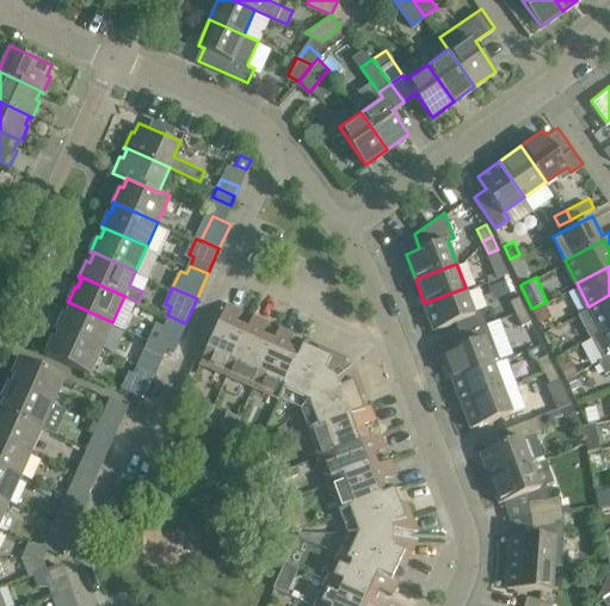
[(456,320),(461,332),(487,321),(481,308),(474,311),(466,288),(424,303),(433,328),(456,320)]
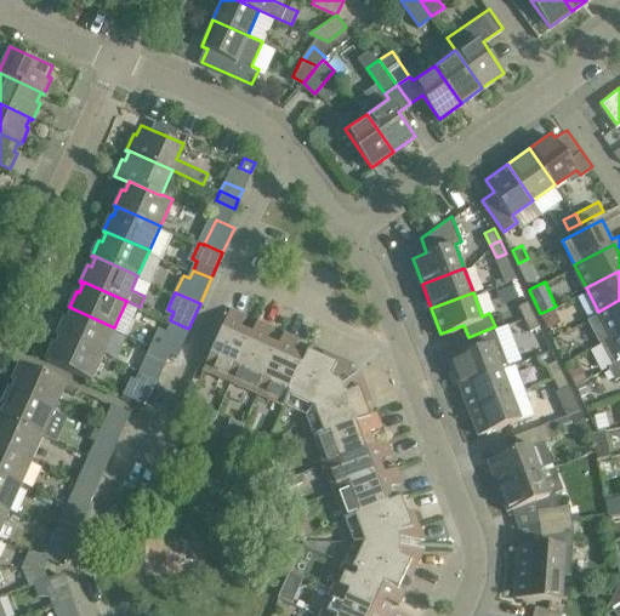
[(518,303),(524,315),(534,311),(528,298),(518,303)]
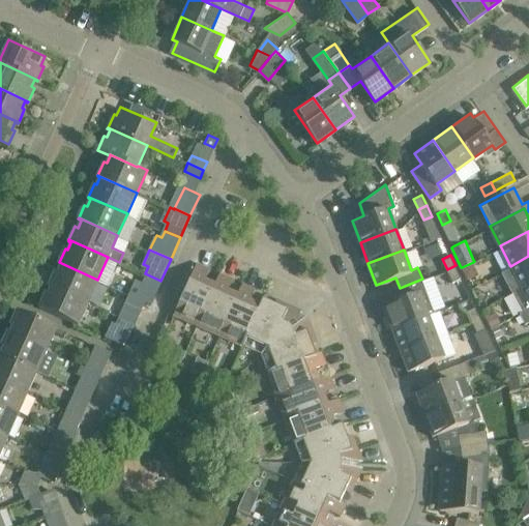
[(528,256),(510,266),(502,270),(512,291),(528,282),(528,256)]
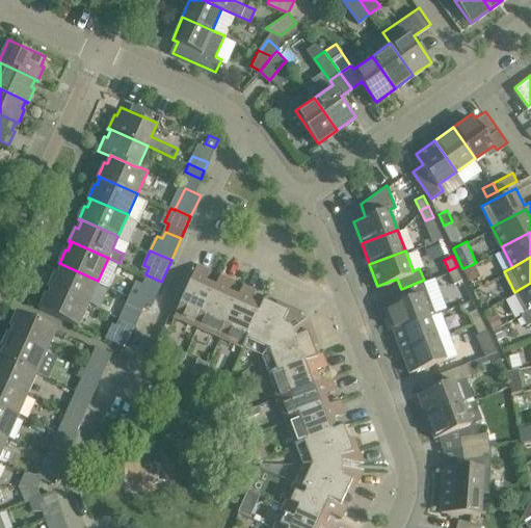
[(174,314),(197,325),(216,284),(215,283),(206,279),(211,267),(197,262),(174,314)]
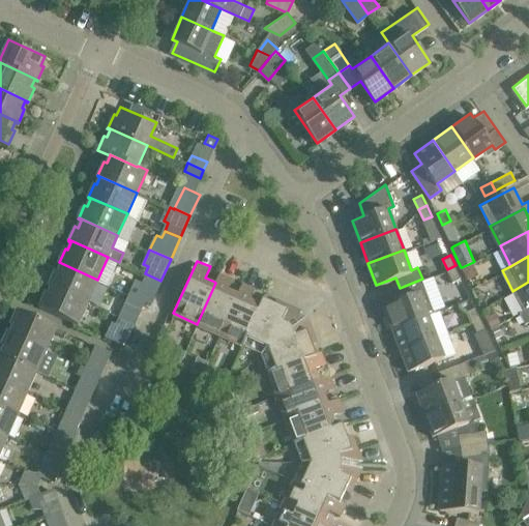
[(49,283),(88,300),(97,280),(59,262),(58,263),(61,264),(58,271),(55,270),(49,283)]
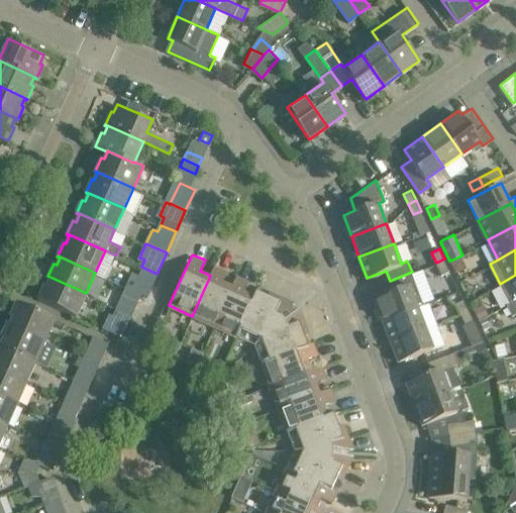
[(444,259),(436,263),(441,274),(449,270),(444,259)]
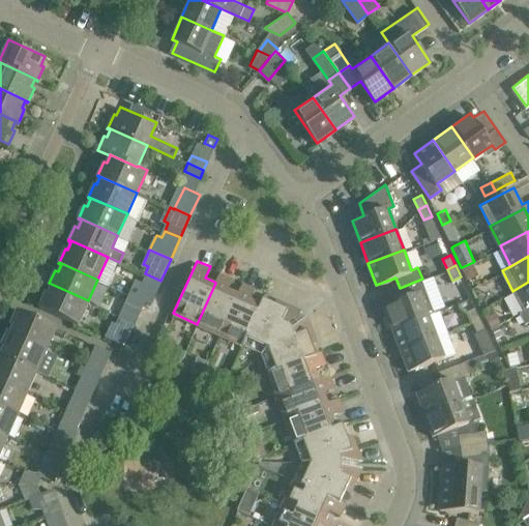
[(197,324),(219,333),(238,292),(237,292),(228,288),(233,276),(219,270),(214,282),(215,283),(197,324)]
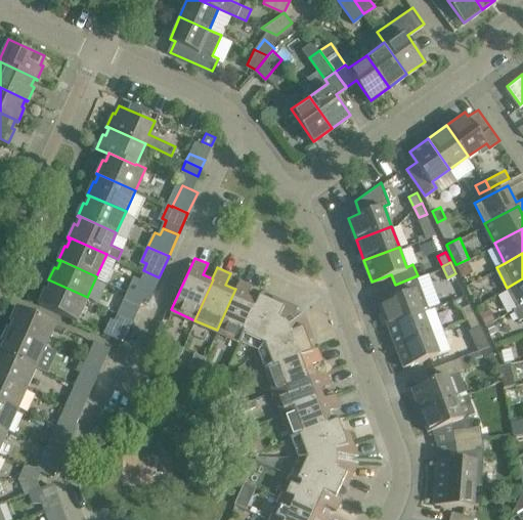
[(159,277),(143,270),(140,277),(134,274),(127,290),(148,300),(156,286),(159,277)]
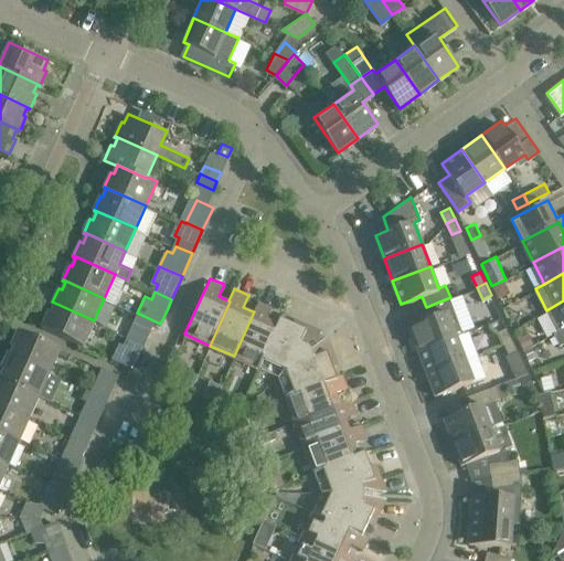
[(429,318),(410,326),(418,349),(456,335),(463,331),(469,329),(476,327),(464,293),(450,297),(426,307),(429,318)]
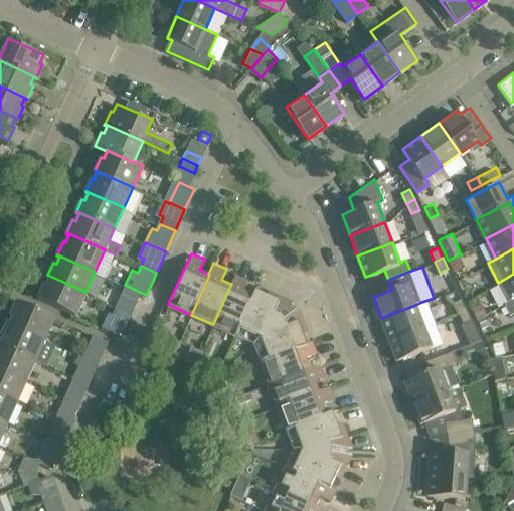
[(231,284),(213,324),(235,334),(253,294),(252,294),(243,290),(247,279),(235,273),(230,284),(231,284)]
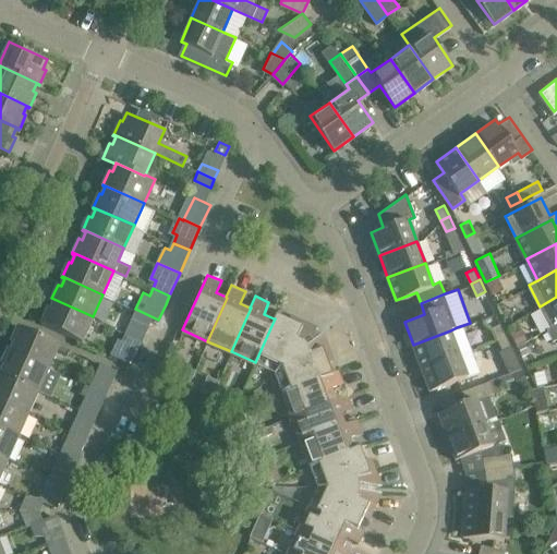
[(556,297),(540,306),(549,326),(556,323),(556,297)]
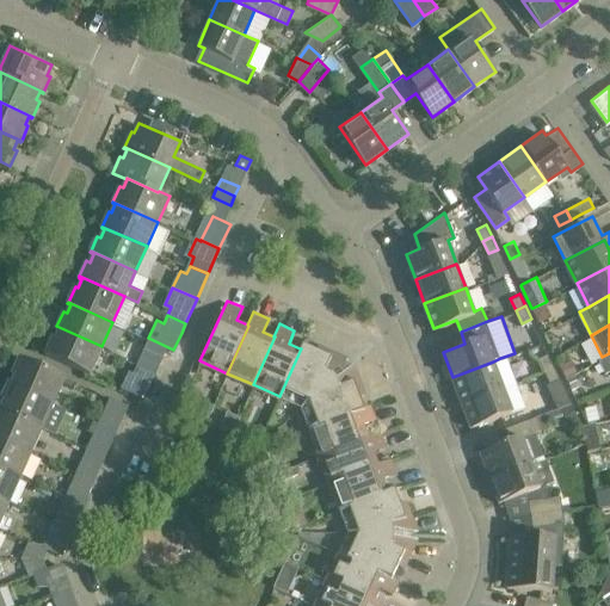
[(90,372),(102,346),(56,326),(56,327),(60,329),(56,336),(53,335),(45,352),(90,372)]
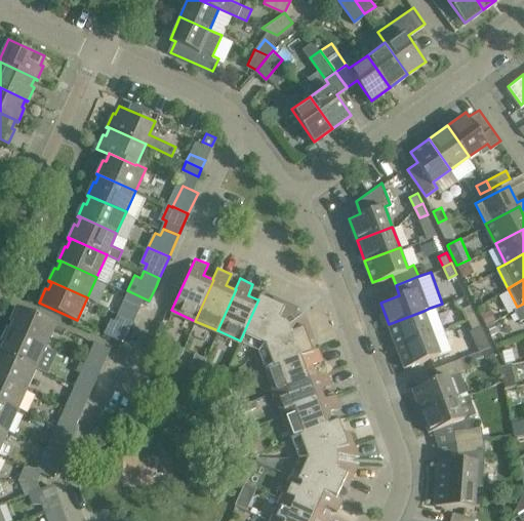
[(313,349),(312,348),(309,338),(314,336),(310,323),(305,311),(304,310),(304,311),(301,309),(299,307),(300,306),(299,305),(287,299),(274,293),(272,299),(259,293),(257,299),(258,299),(240,341),(258,349),(265,367),(313,349)]
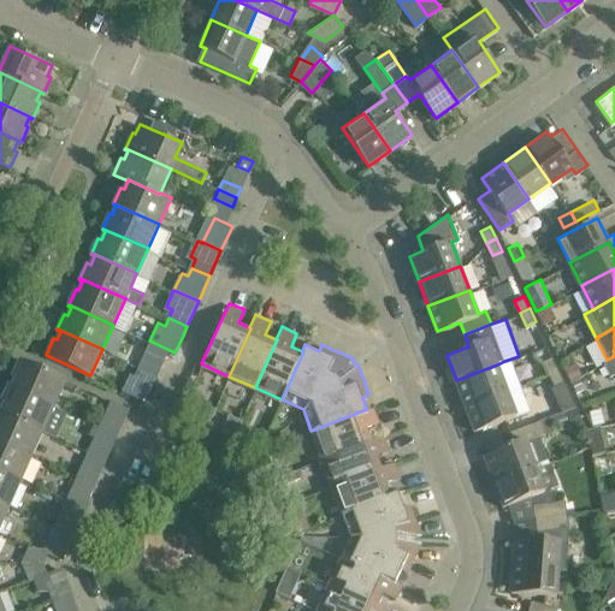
[(543,360),(549,372),(559,367),(553,355),(543,360)]
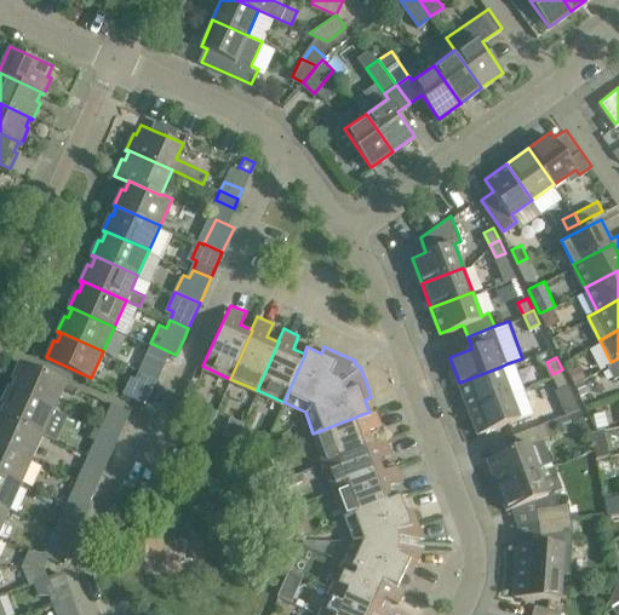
[(158,375),(161,366),(143,358),(139,367),(158,375)]
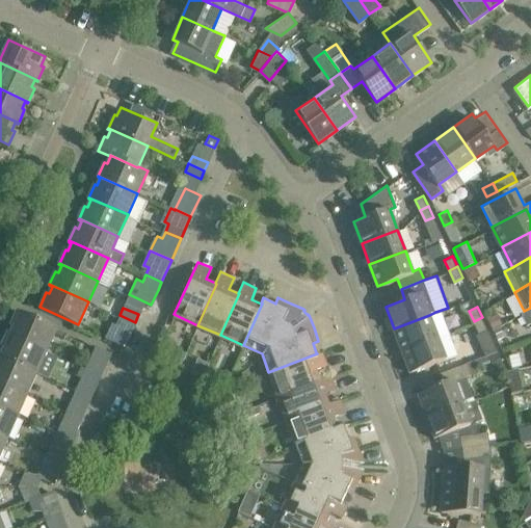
[(530,308),(524,311),(521,313),(527,324),(530,321),(530,308)]
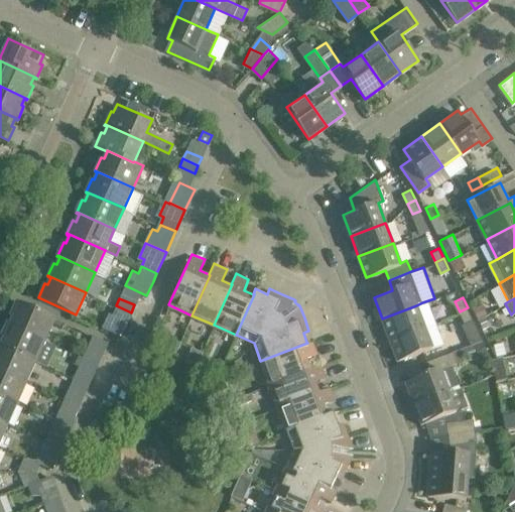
[(7,321),(7,322),(45,339),(54,316),(17,299),(11,313),(13,314),(10,322),(7,321)]
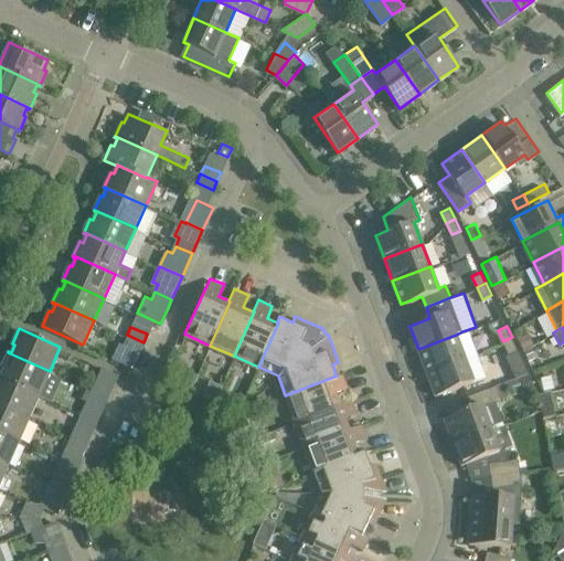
[(456,335),(418,349),(426,371),(465,357),(478,351),(469,329),(463,331),(456,335)]
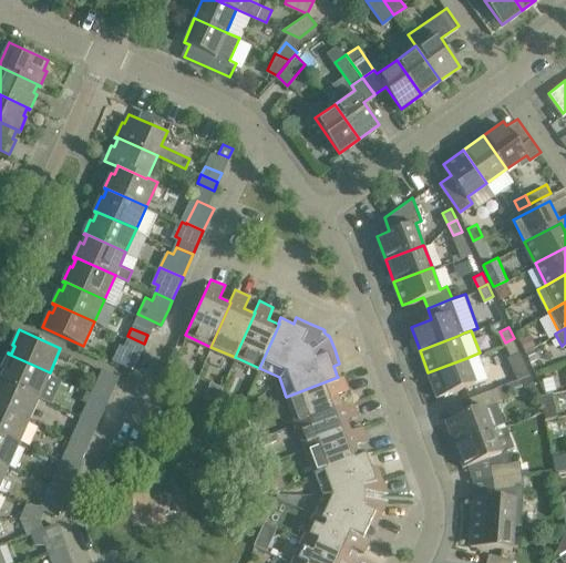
[(530,331),(520,337),(525,349),(536,345),(530,331)]
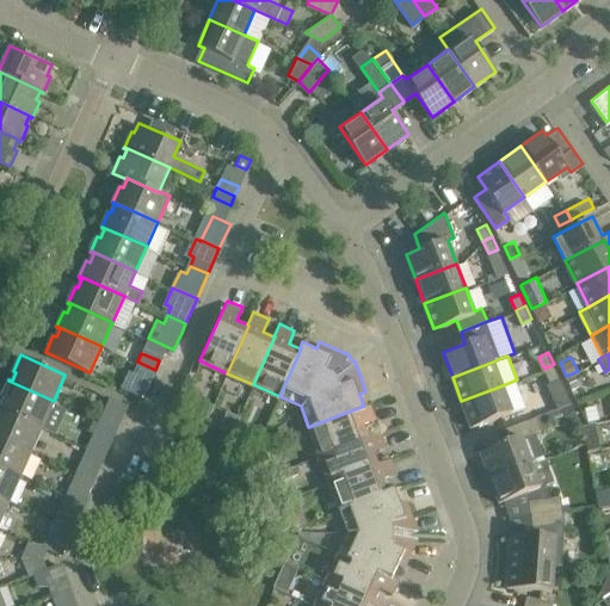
[(128,369),(121,385),(125,388),(128,389),(143,396),(152,379),(155,370),(137,362),(134,371),(128,369)]
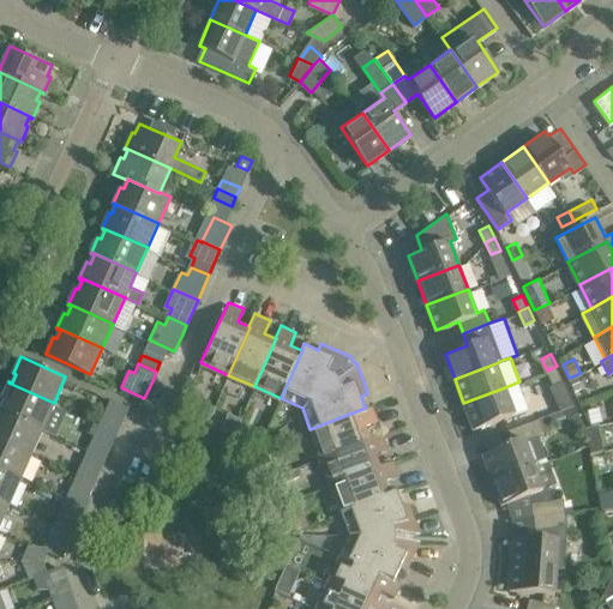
[(563,379),(557,366),(547,371),(553,384),(563,379)]
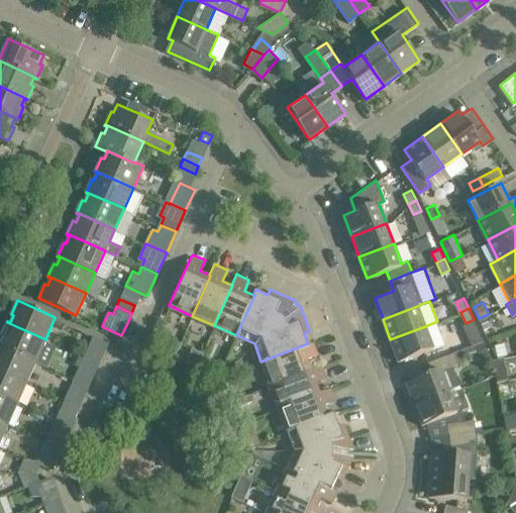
[(486,316),(480,319),(484,328),(490,325),(486,316)]
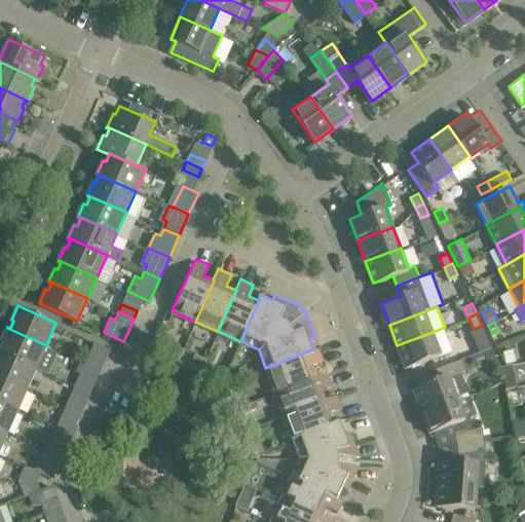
[(433,332),(397,345),(405,367),(441,353),(453,348),(445,327),(433,332)]
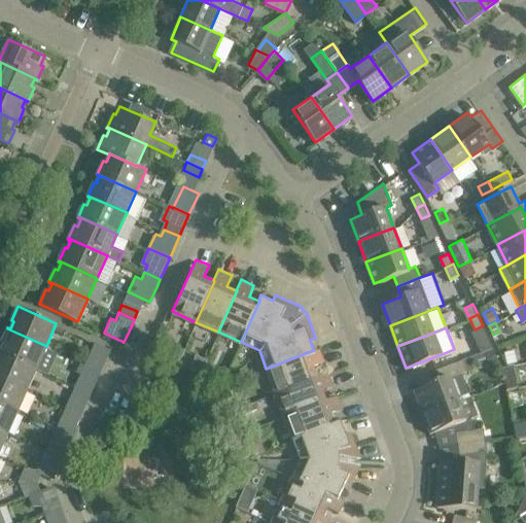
[(0,349),(0,350),(36,368),(46,346),(7,328),(1,342),(4,343),(1,350),(0,349)]
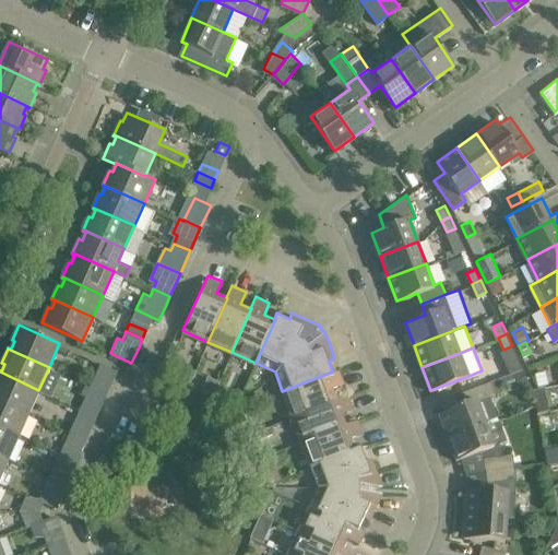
[(517,356),(506,362),(511,373),(522,367),(517,356)]
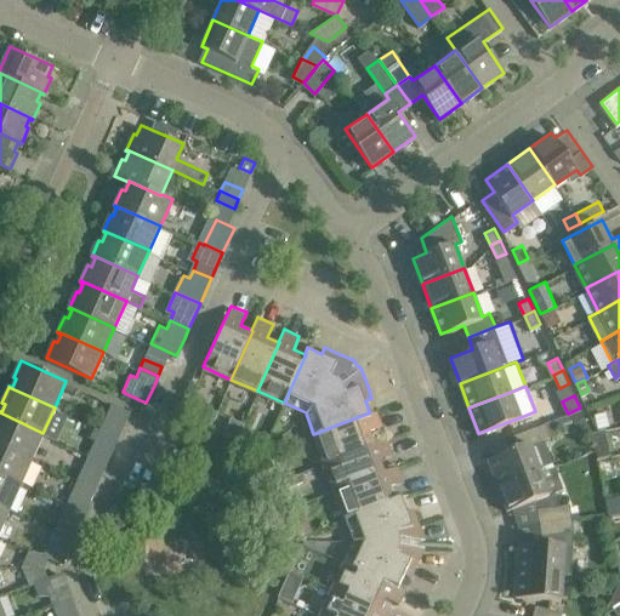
[(180,405),(177,410),(180,411),(189,415),(195,401),(183,397),(180,405)]
